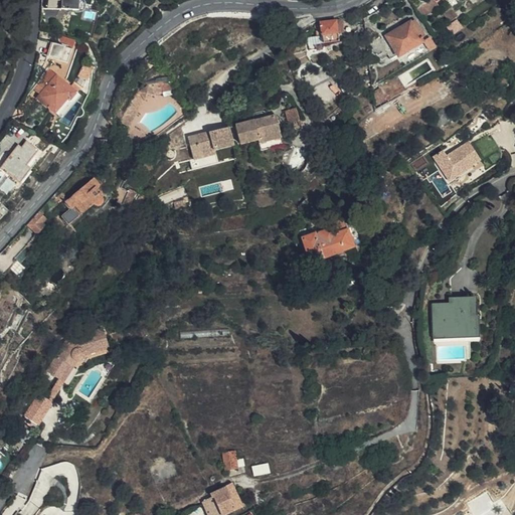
[(84,0),(61,0),(61,8),(79,8),(83,7),(86,5),(87,2),(84,0)]
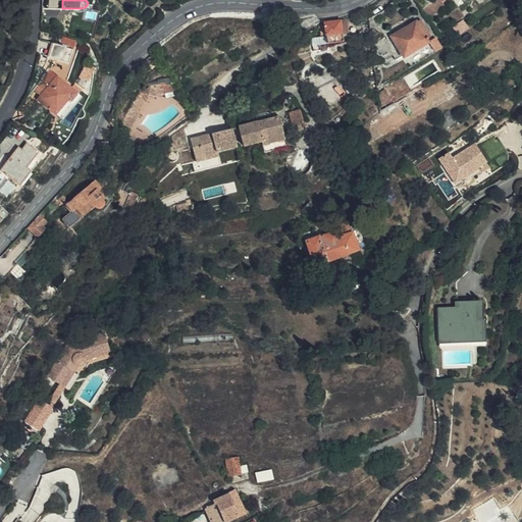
[(428,16),(431,17),(437,14),(433,8),(431,7),(424,11),(427,15),(428,16)]
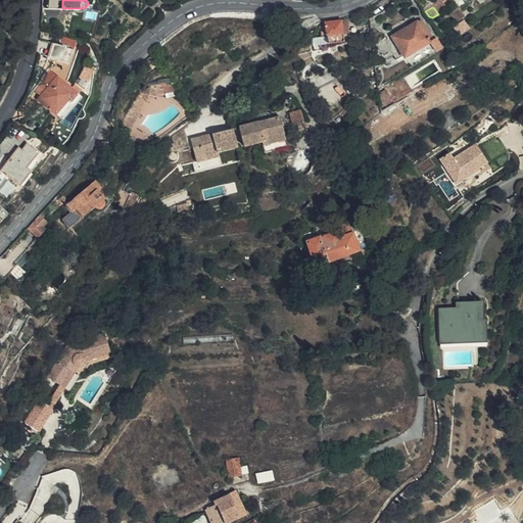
[(324,26),(324,28),(325,31),(320,31),(319,31),(320,38),(311,39),(312,47),(327,45),(342,43),(341,36),(347,35),(345,21),(324,26)]
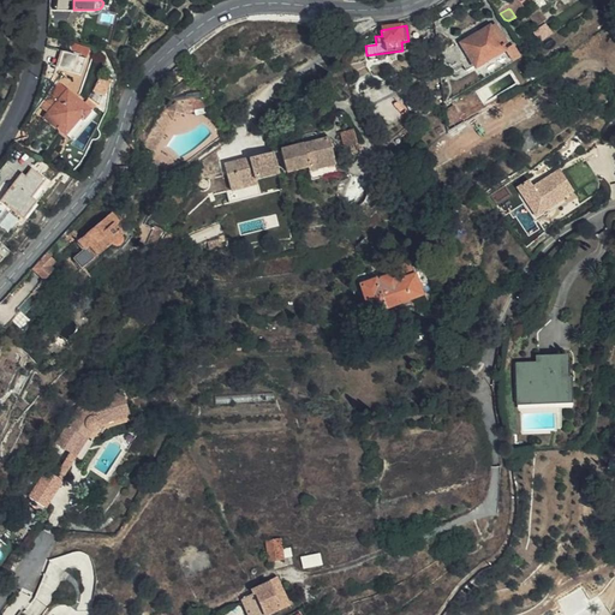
[(475,69),(502,52),(503,51),(501,48),(506,46),(494,25),(489,29),(489,28),(460,45),(475,69)]
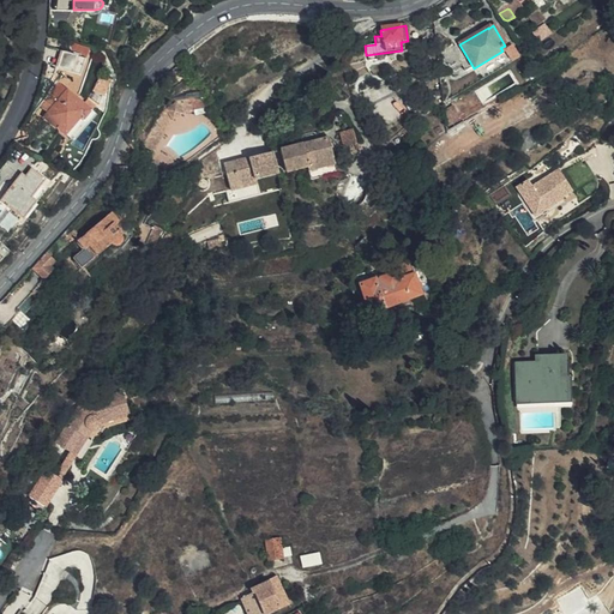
[(72,41),(58,37),(66,49),(77,53),(79,46),(72,43),(72,41)]
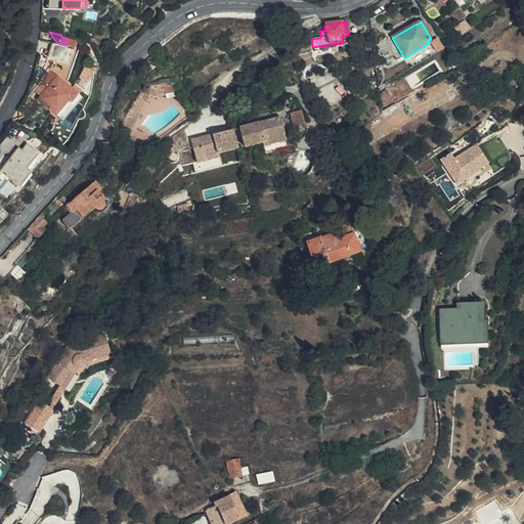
[(429,43),(428,44),(434,54),(441,49),(435,39),(429,43)]
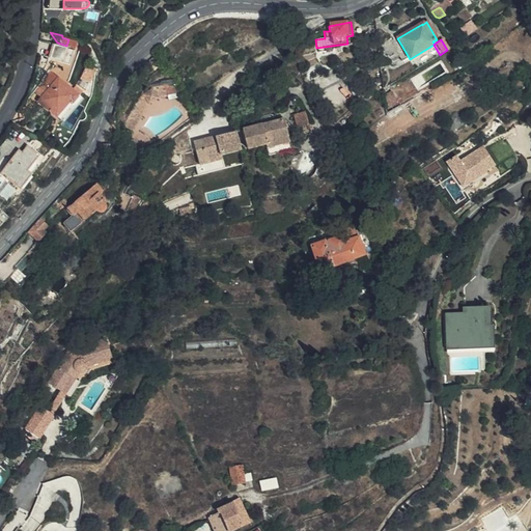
[(66,46),(57,43),(52,42),(48,55),(62,59),(66,46)]
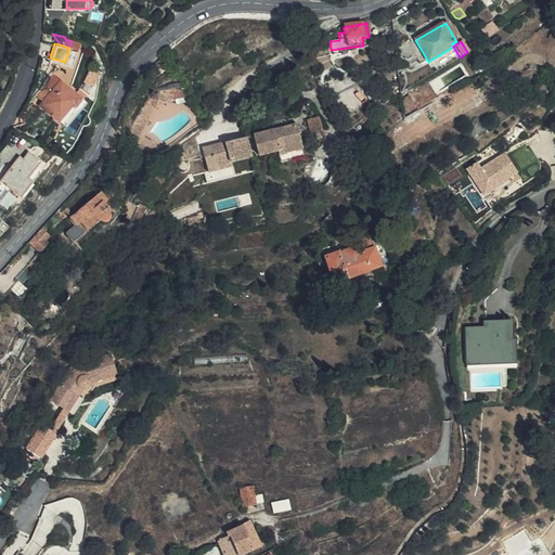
[(348,54),(347,48),(331,50),(332,56),(348,54)]
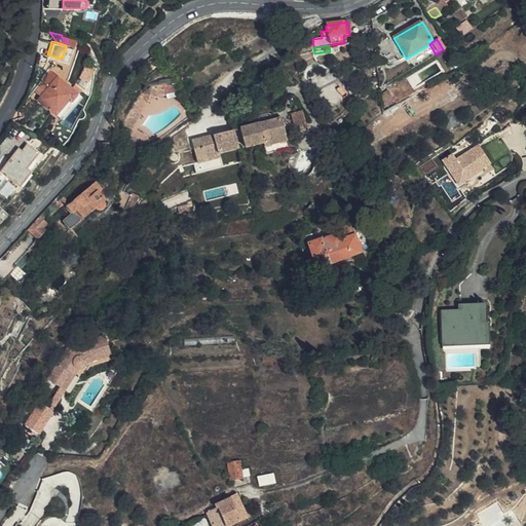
[(91,80),(98,65),(86,61),(80,75),(91,80)]
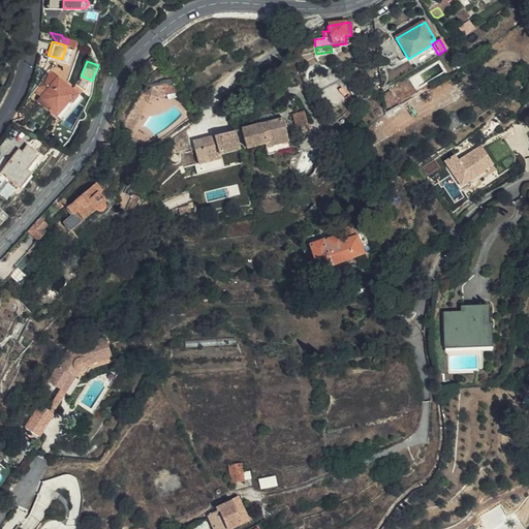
[(76,104),(84,95),(78,89),(58,74),(51,83),(40,94),(36,99),(59,118),(73,101),(76,104)]
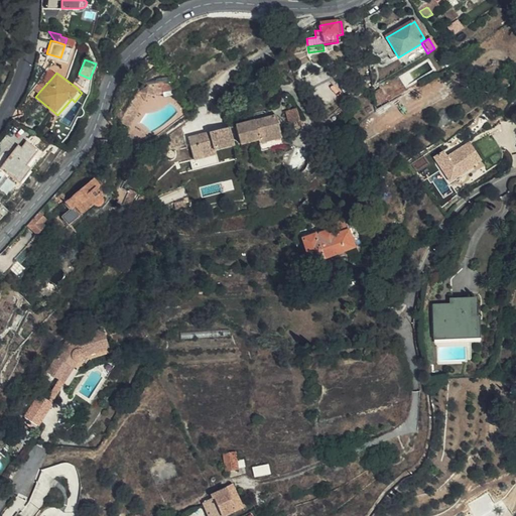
[(34,86),(39,92),(49,81),(43,76),(34,86)]
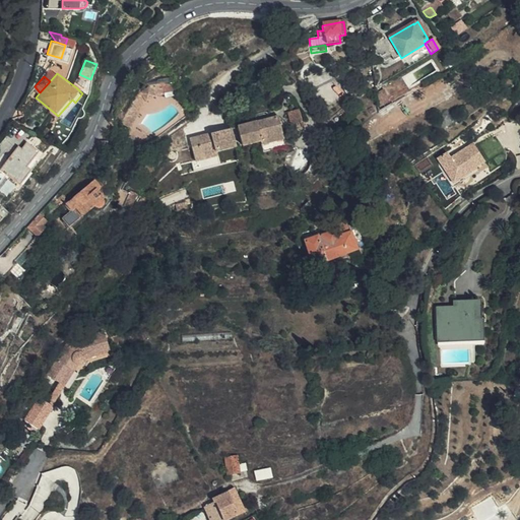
[(171,82),(156,85),(157,90),(158,90),(159,94),(173,92),(171,82)]
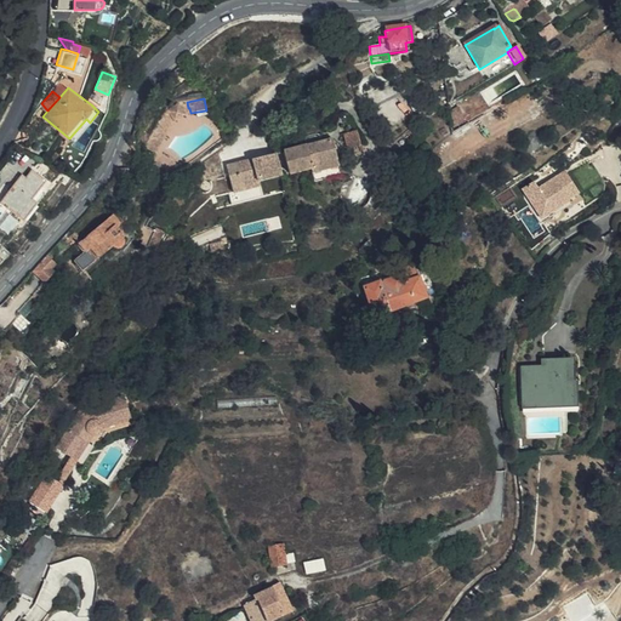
[(91,104),(98,112),(102,108),(93,101),(91,104)]
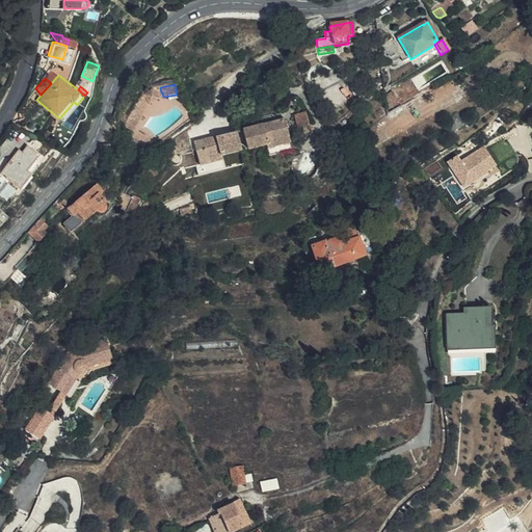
[(161,92),(160,87),(151,88),(152,91),(142,98),(139,96),(118,126),(128,132),(147,105),(155,100),(163,100),(163,97),(162,92),(161,92)]
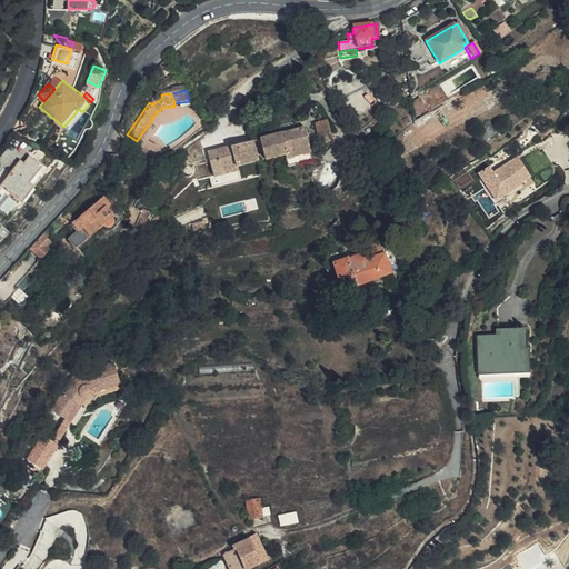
[(421,98),(413,101),(419,112),(427,108),(421,98)]
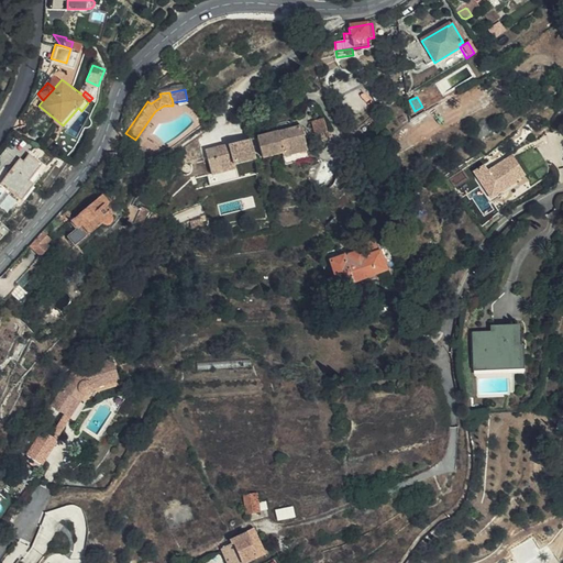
[(328,130),(324,118),(309,122),(312,134),(328,130)]
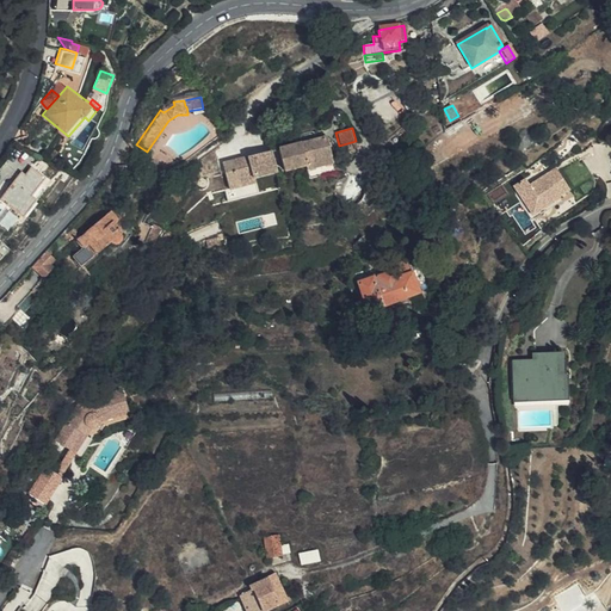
[(525,131),(519,135),(526,144),(536,137),(532,133),(528,135),(525,131)]
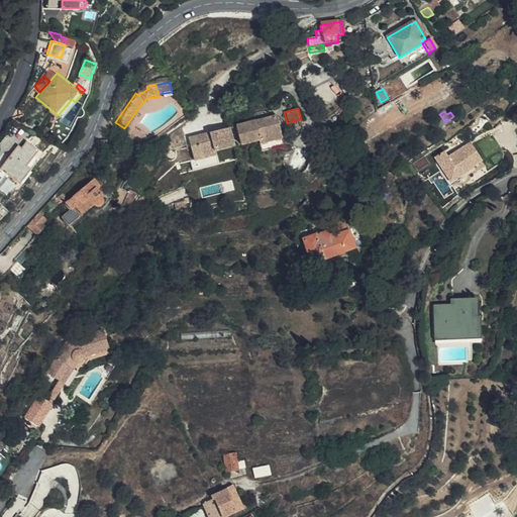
[(261,149),(283,144),(276,114),(235,124),(239,143),(259,138),(261,149)]
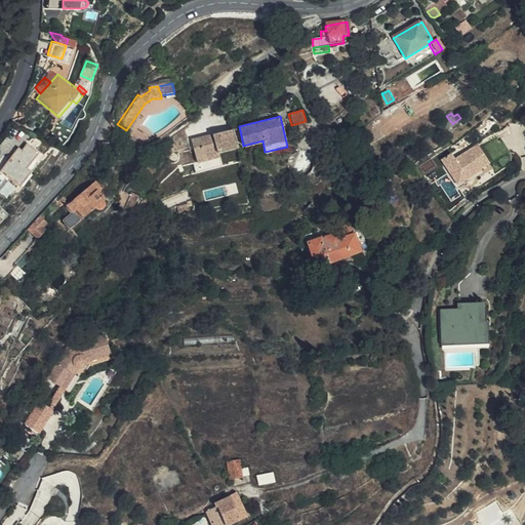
[(452,124),(446,116),(437,122),(442,130),(452,124)]
